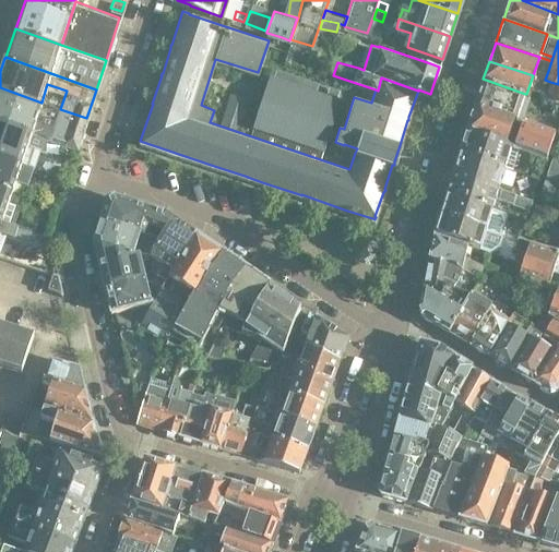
[(252,126),(253,126),(250,134),(320,158),(322,148),(324,150),(341,96),(337,95),(340,86),(329,82),(326,92),(316,88),(319,80),(276,66),(273,74),(270,73),(252,126)]
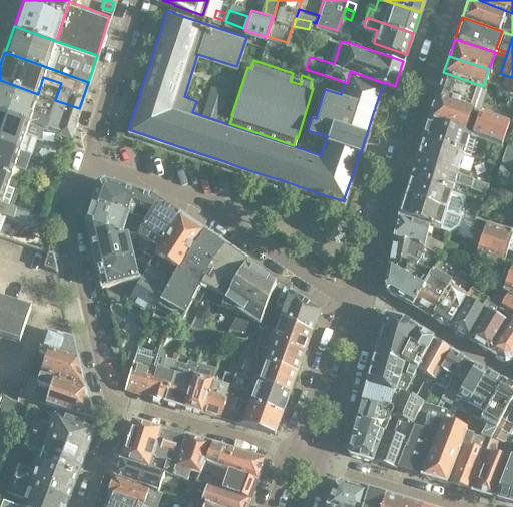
[(443,72),(436,94),(472,107),(471,108),(474,108),(482,86),(443,72)]
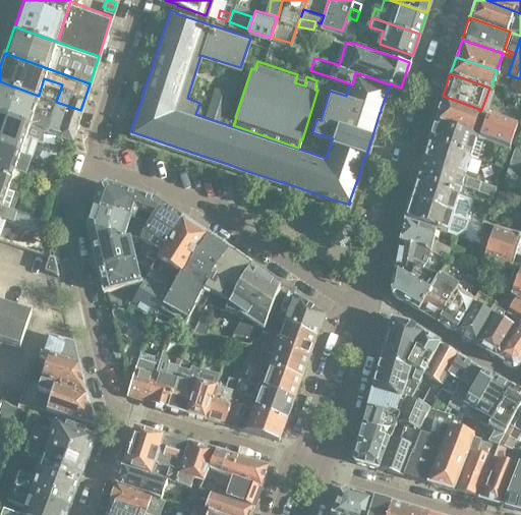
[(507,92),(518,95),(520,95),(520,78),(513,76),(507,92)]
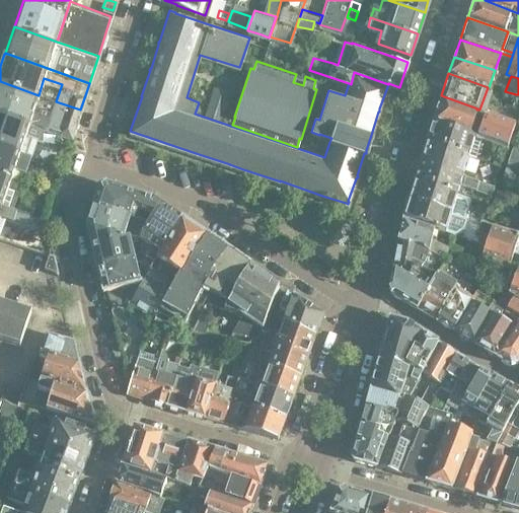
[(0,111),(43,126),(72,136),(80,110),(56,101),(39,95),(0,81),(0,111)]
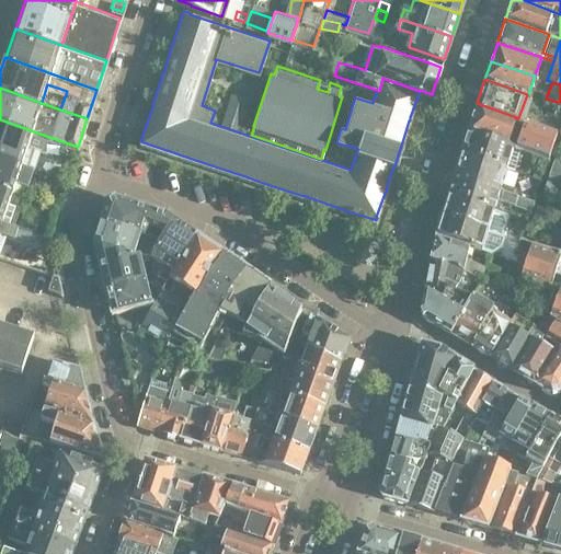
[(221,122),(239,127),(249,95),(231,90),(221,122)]
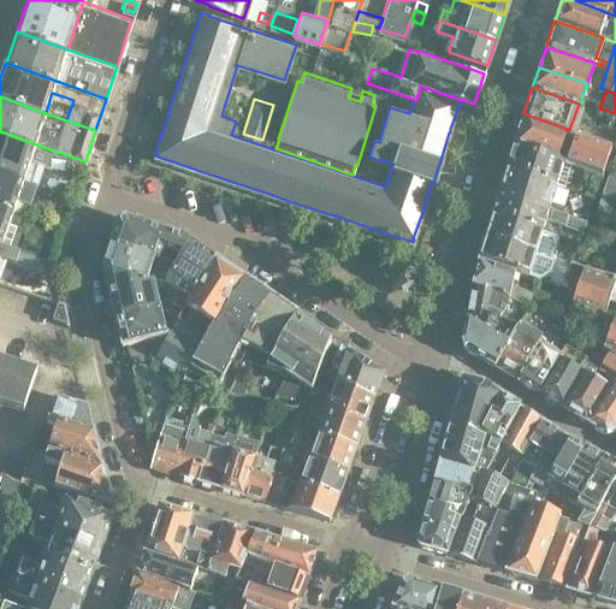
[(515,139),(514,139),(557,154),(566,130),(567,129),(523,113),(522,119),(521,119),(520,122),(521,122),(517,131),(516,134),(516,135),(515,139)]
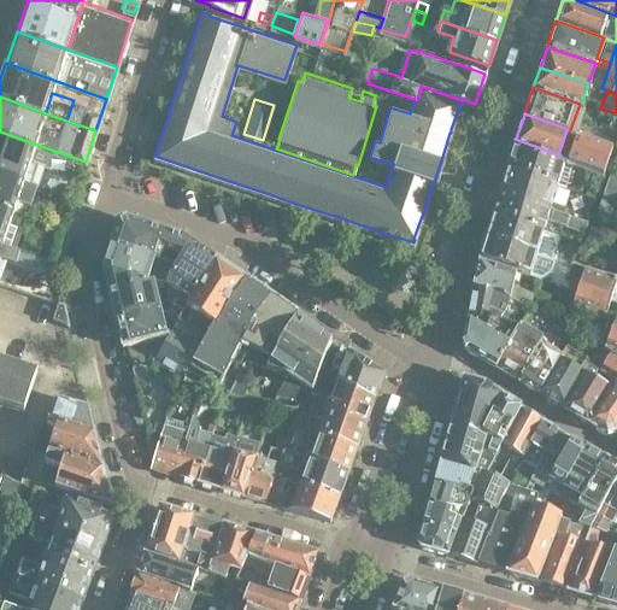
[(571,159),(603,170),(612,144),(577,130),(568,158),(571,159)]
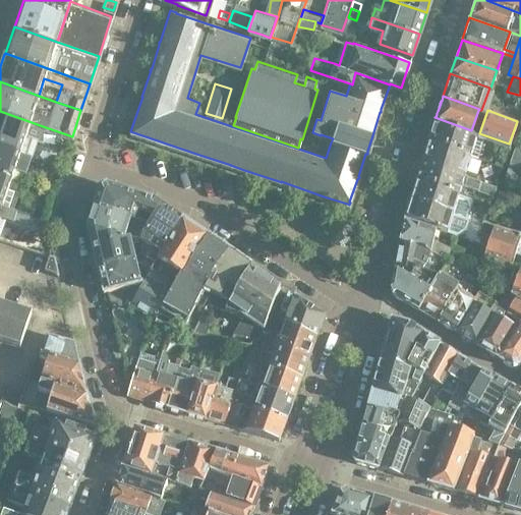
[(0,111),(0,142),(20,150),(32,153),(38,136),(40,136),(43,126),(0,111)]
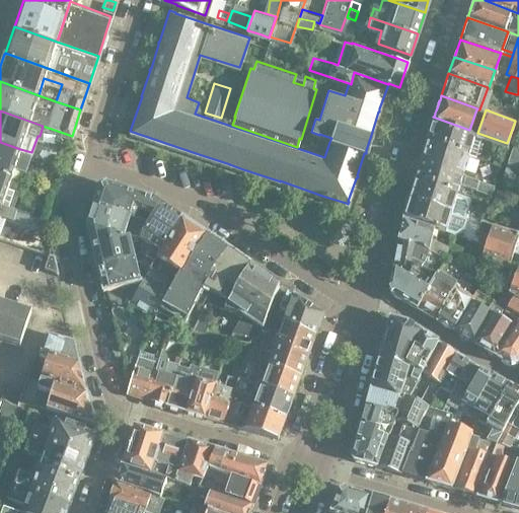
[(433,118),(427,137),(469,149),(476,150),(477,148),(479,138),(480,134),(477,133),(474,132),(469,130),(433,117),(433,118)]
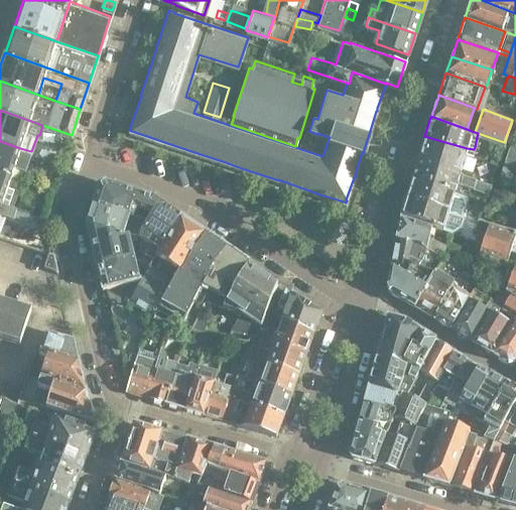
[(424,136),(419,154),(477,171),(479,167),(463,162),(467,148),(424,136)]
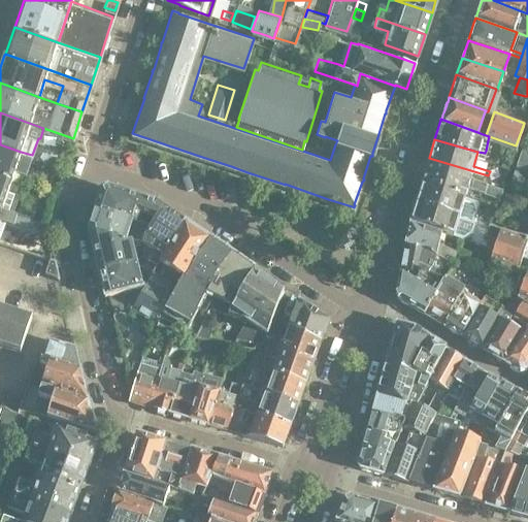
[(0,174),(11,178),(15,168),(26,172),(32,156),(21,152),(0,144),(0,174)]
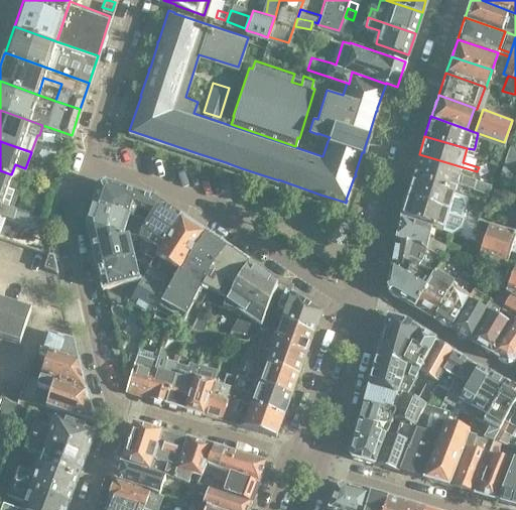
[(515,144),(509,142),(507,150),(515,153),(515,144)]
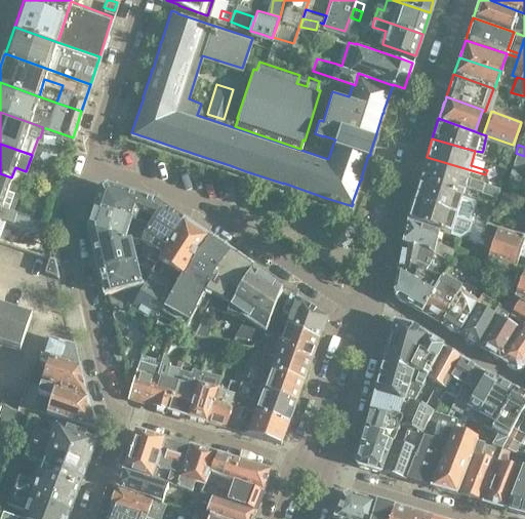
[(66,157),(52,152),(49,161),(63,165),(66,157)]
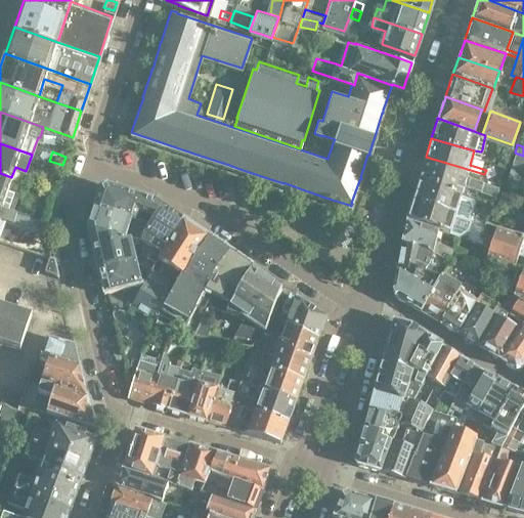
[(523,165),(523,156),(515,153),(512,162),(523,165)]
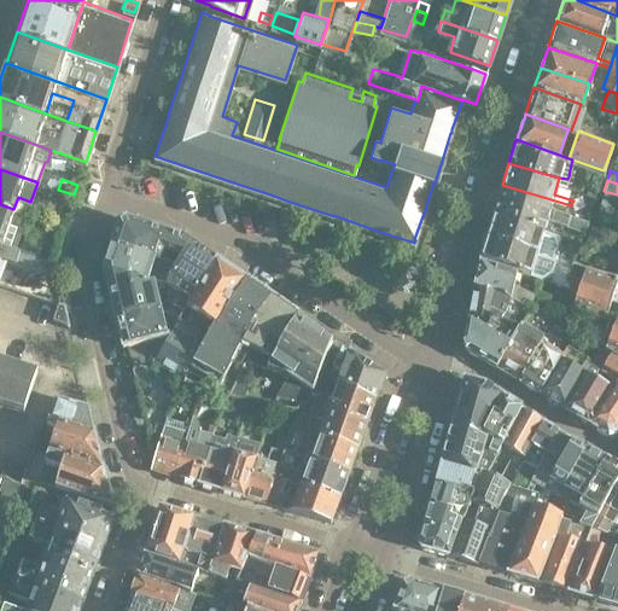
[(502,185),(495,208),(546,222),(548,214),(584,226),(587,216),(570,211),(571,205),(502,185)]
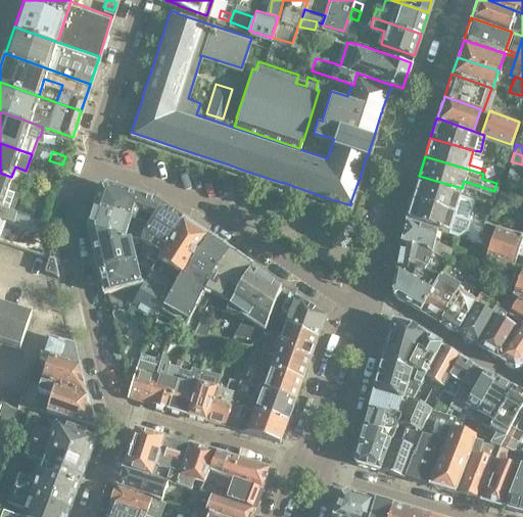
[(0,173),(0,203),(12,208),(18,192),(21,190),(26,182),(11,177),(0,173)]
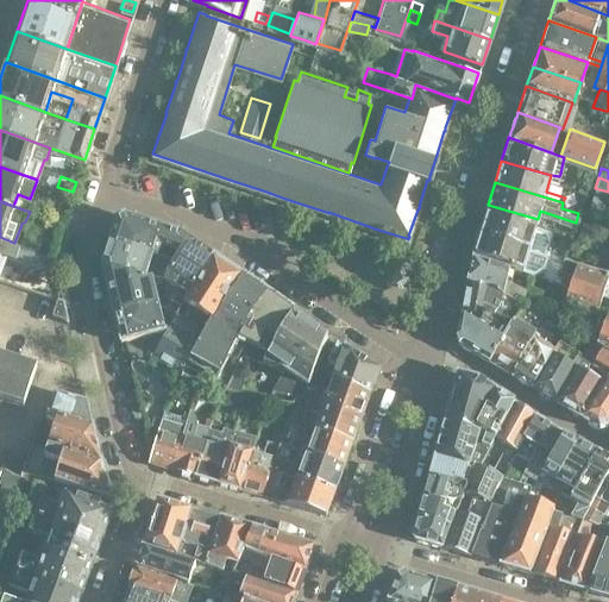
[(538,219),(488,205),(479,230),(546,250),(553,224),(538,219)]
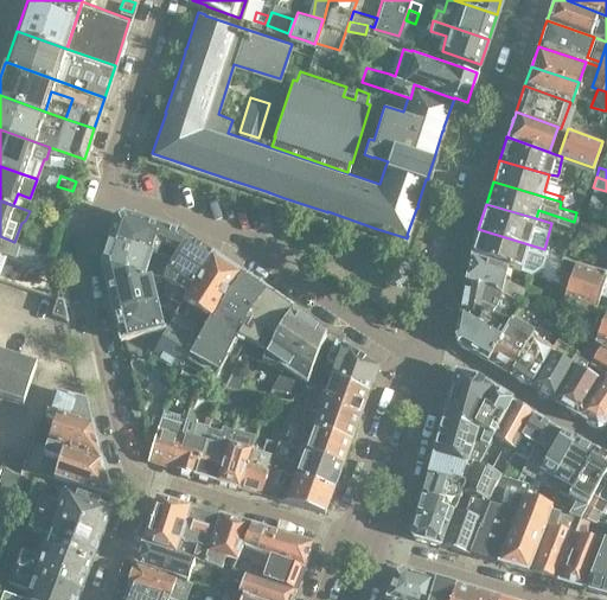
[(63,222),(66,211),(56,208),(52,218),(63,222)]
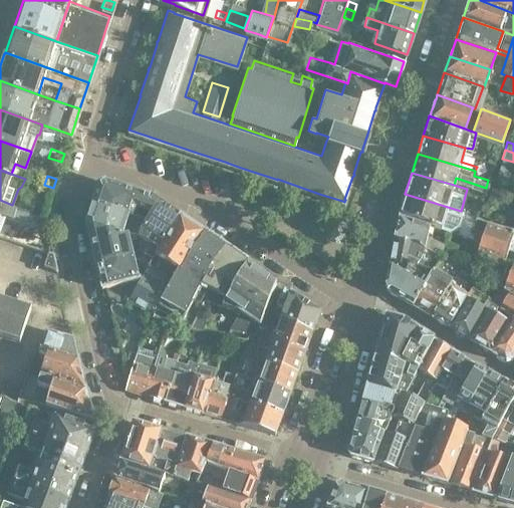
[(97,182),(92,199),(134,211),(136,204),(151,210),(158,198),(152,193),(104,178),(104,177),(102,178),(102,179),(99,180),(97,181),(97,182)]
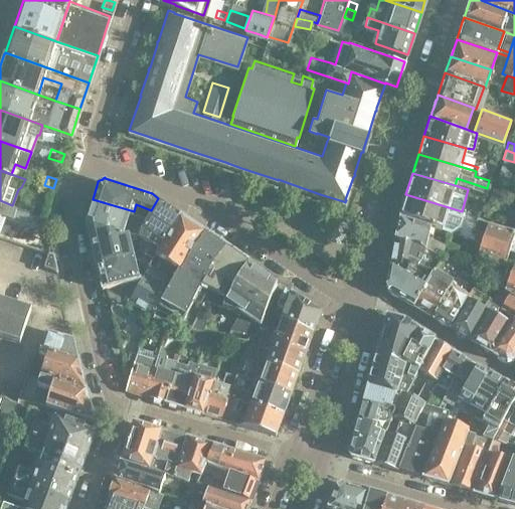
[(505,189),(494,185),(490,193),(503,196),(505,189)]
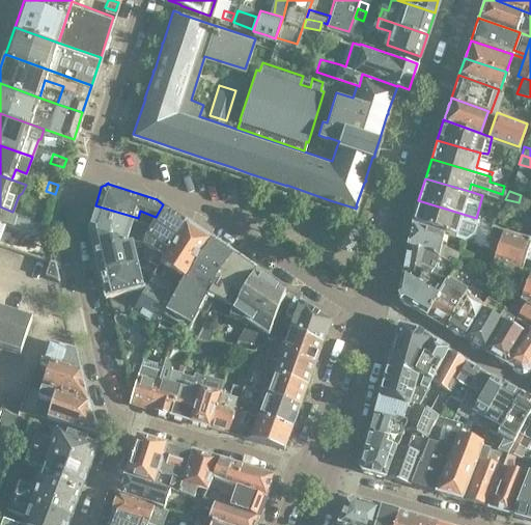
[(519,202),(505,199),(502,208),(515,213),(519,202)]
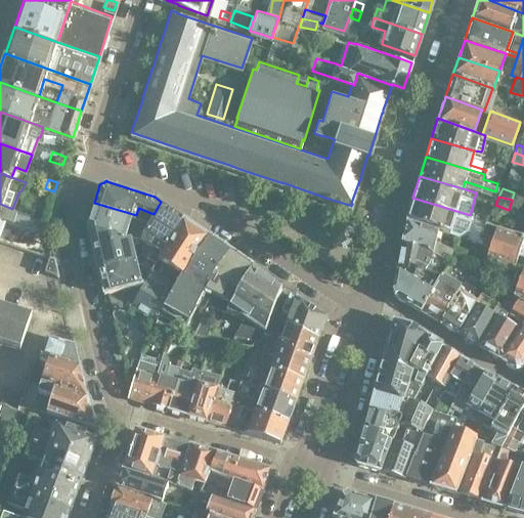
[(470,215),(412,198),(407,216),(442,227),(463,234),(468,230),(473,217),(470,215)]
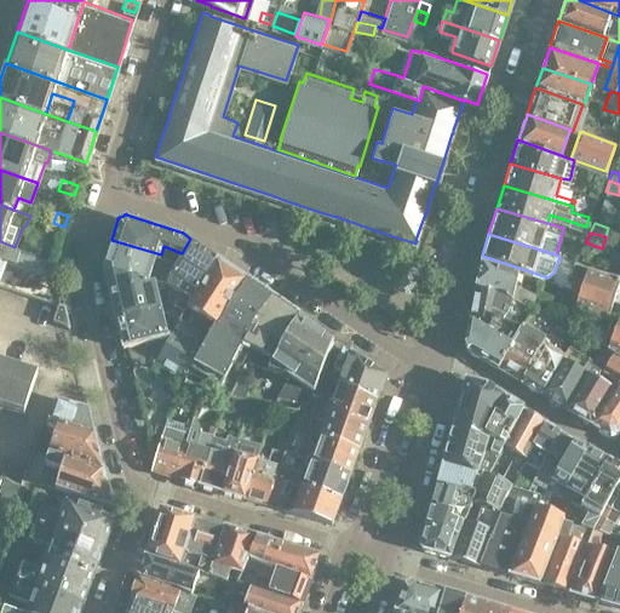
[(190,239),(182,253),(166,279),(181,287),(173,301),(184,307),(191,294),(216,257),(216,256),(190,239)]
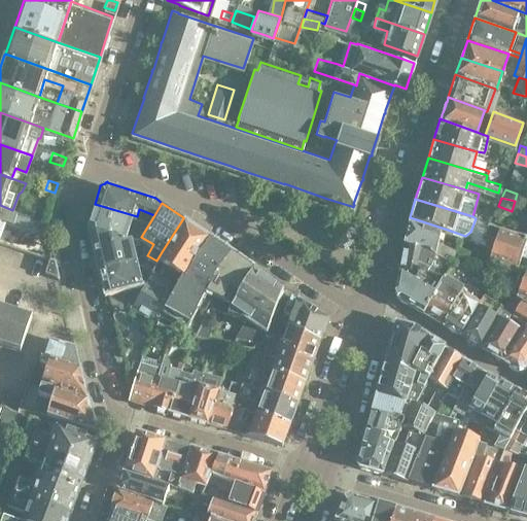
[(37,204),(33,215),(45,218),(48,208),(37,204)]
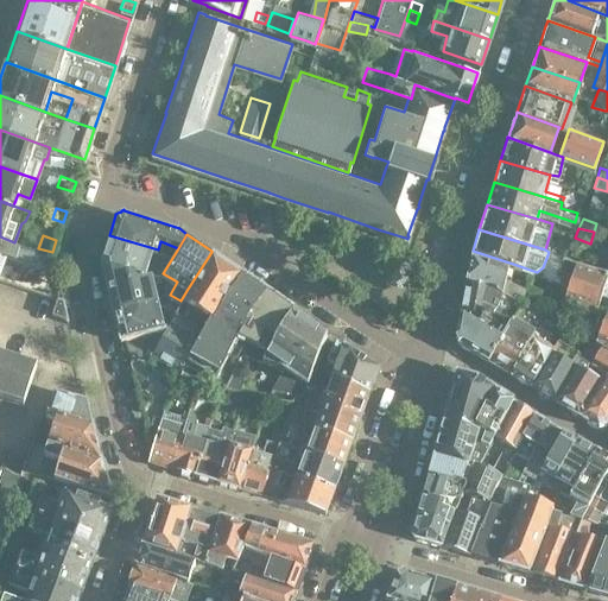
[(109,235),(102,260),(145,274),(152,250),(158,251),(158,250),(109,235)]
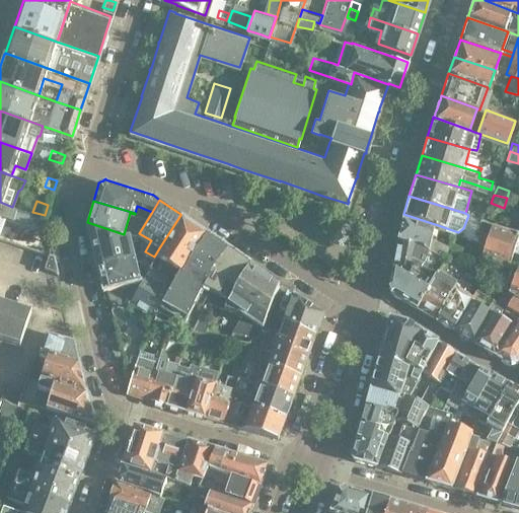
[(0,230),(4,219),(0,217),(0,213),(48,229),(46,217),(12,207),(0,202),(0,230)]
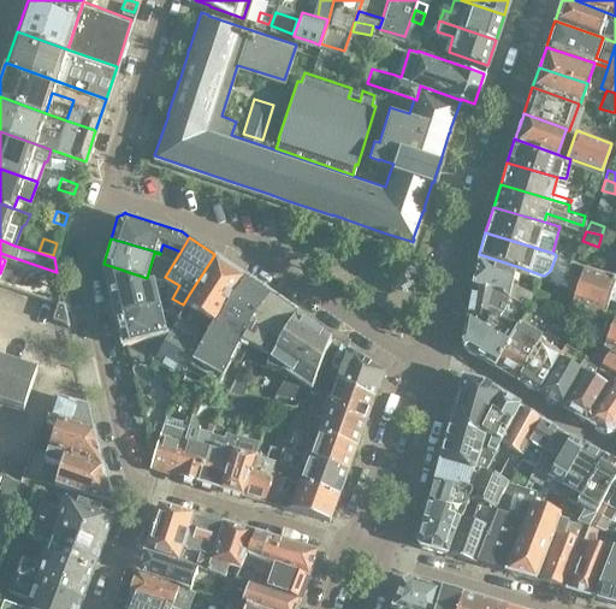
[(477,260),(472,281),(498,288),(508,293),(528,303),(533,290),(516,282),(520,267),(479,254),(478,254),(478,260),(477,260)]
